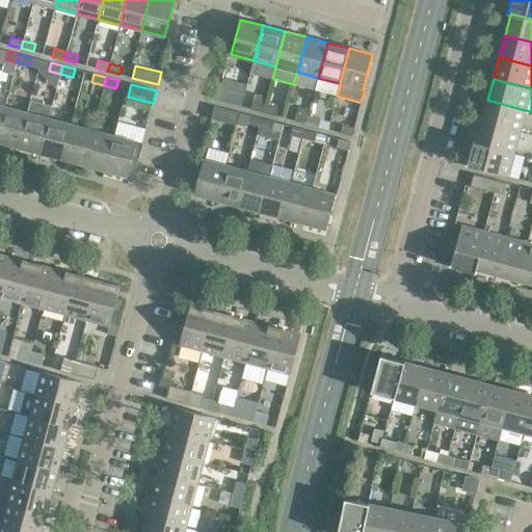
[(219,87),(216,100),(241,107),(244,95),(219,87)]
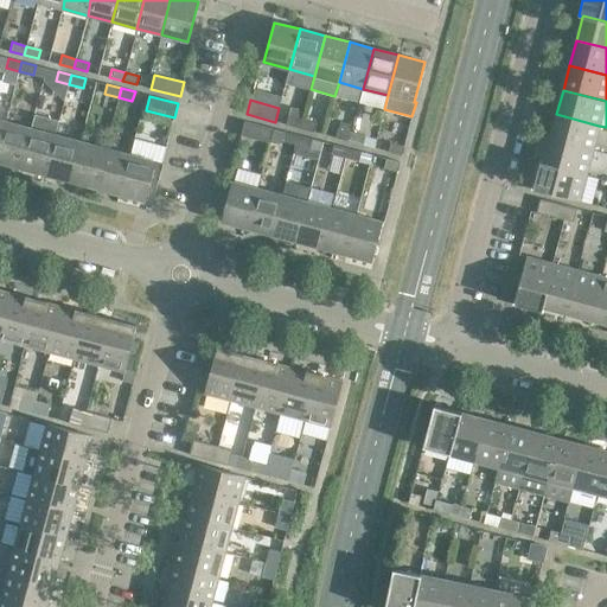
[(34,114),(31,128),(20,168),(45,174),(56,134),(59,121),(34,114)]
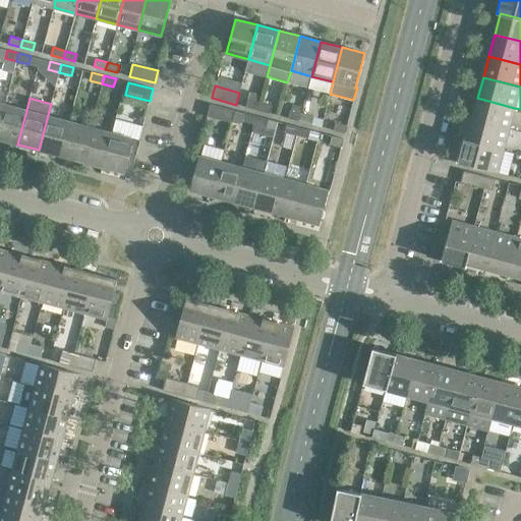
[(514,108),(477,98),(472,119),(508,129),(514,108)]
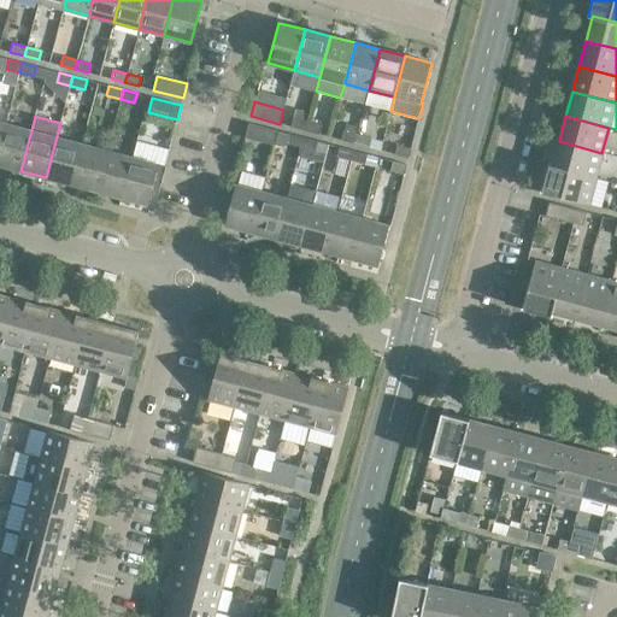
[(293,117),(291,127),(305,130),(307,121),(293,117)]
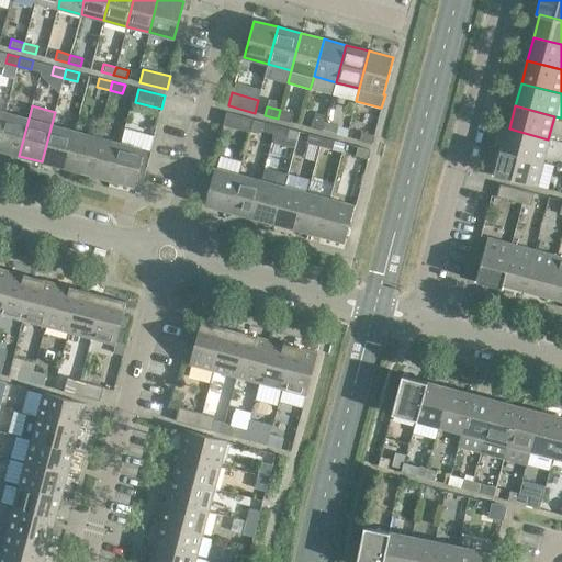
[(293,113),(280,110),(278,119),(290,122),(293,113)]
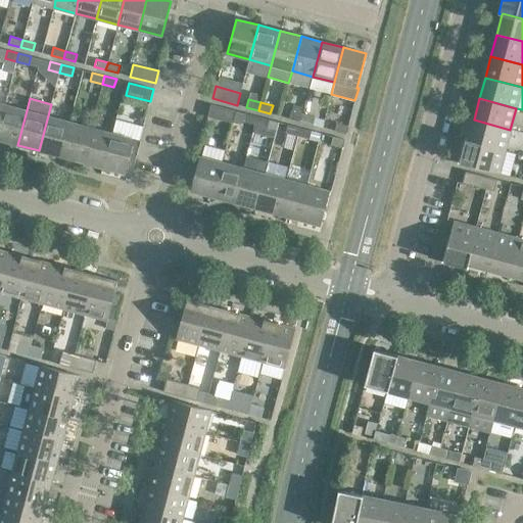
[(27,110),(5,104),(0,124),(0,140),(17,145),(27,110)]
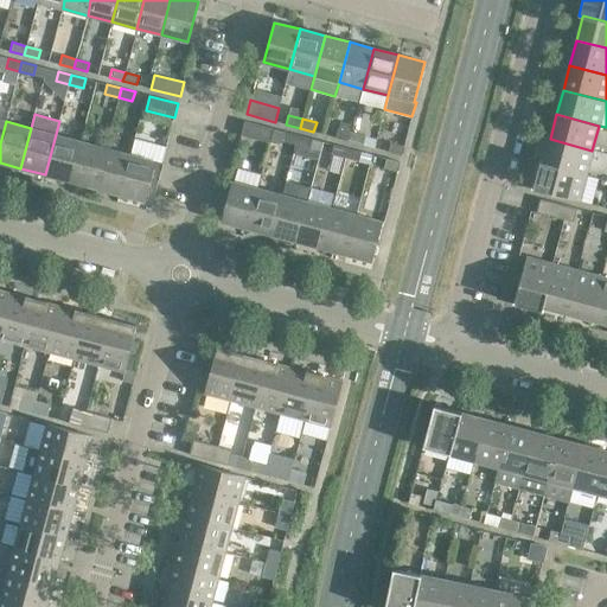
[(273,128),(244,121),(241,135),(269,142),(273,128)]
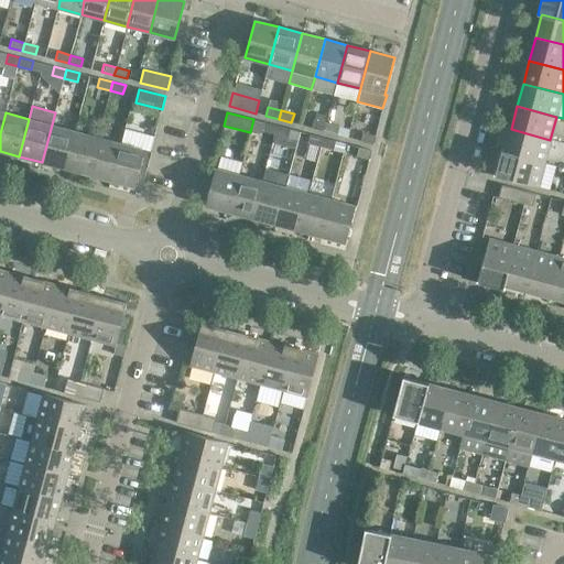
[(314,119),(312,128),(325,131),(327,122),(314,119)]
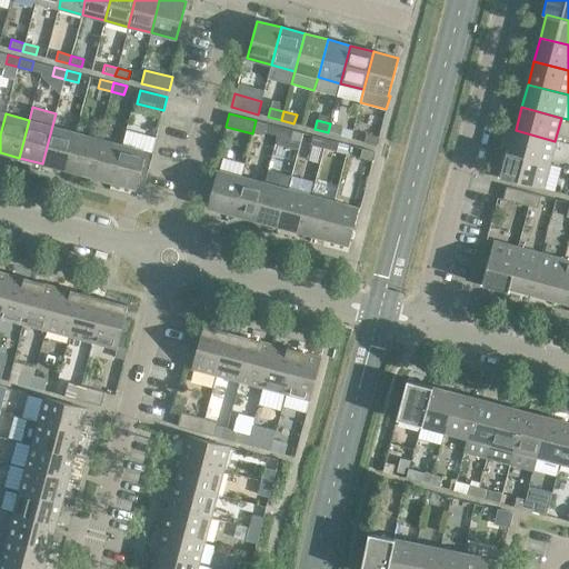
[(279,127),(267,123),(261,142),(272,145),(275,135),(277,136),(279,127)]
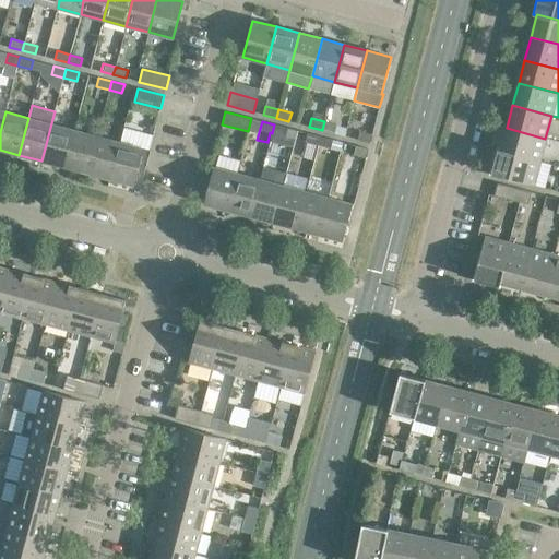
[(336,126),(324,121),(322,130),(334,133),(336,126)]
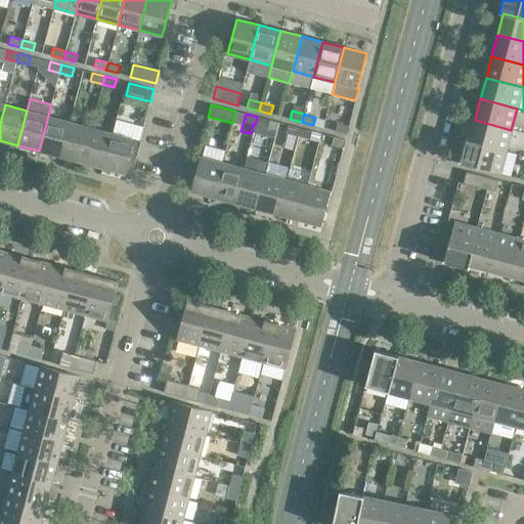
[(70,122),(48,116),(39,150),(60,157),(70,122)]
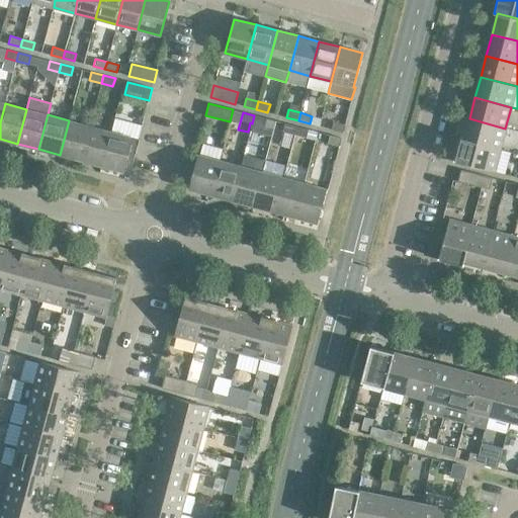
[(275,121),(254,115),(252,123),(262,125),(260,133),(271,136),(275,121)]
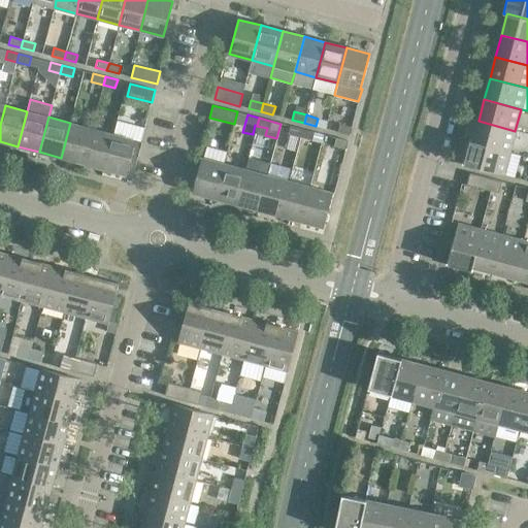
[(479,121),(473,141),(472,142),(509,153),(515,131),(479,121)]
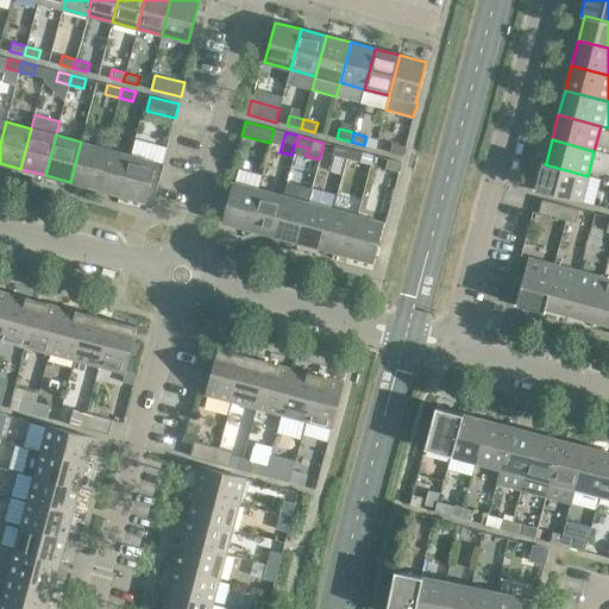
[(106,149),(81,142),(70,182),(95,188),(106,149)]
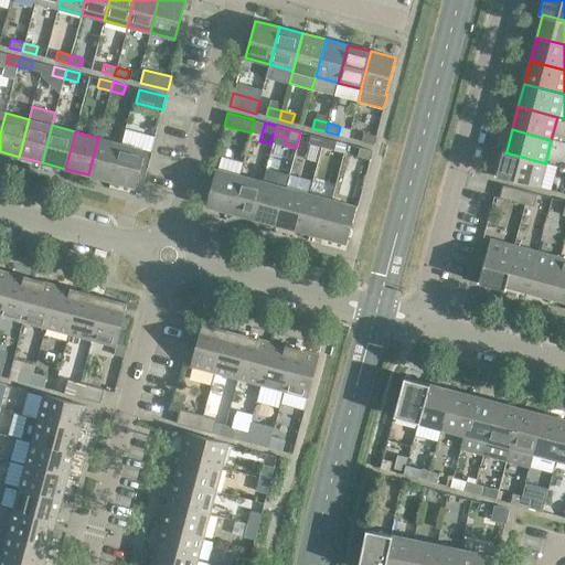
[(364,132),(361,141),(374,145),(376,136),(364,132)]
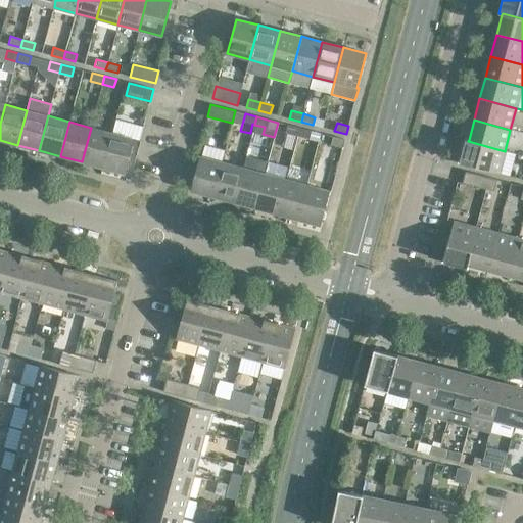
[(299,128),(287,125),(285,133),(297,136),(299,128)]
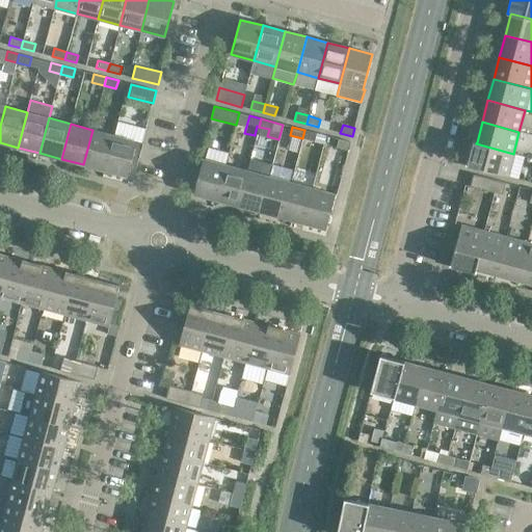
[(113,135),(92,130),(83,164),(104,170),(113,135)]
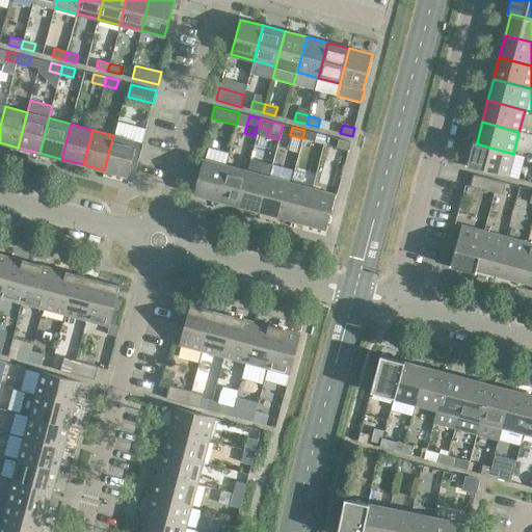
[(317,133),(304,130),(302,138),(315,141),(317,133)]
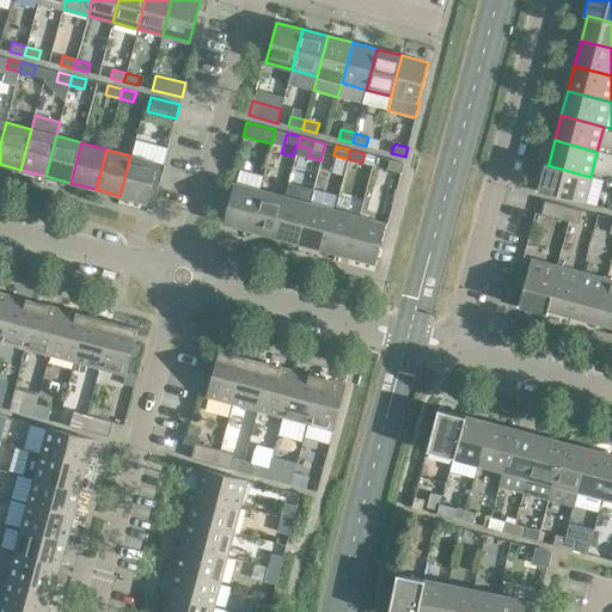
[(157,163),(130,155),(120,196),(146,203),(157,163)]
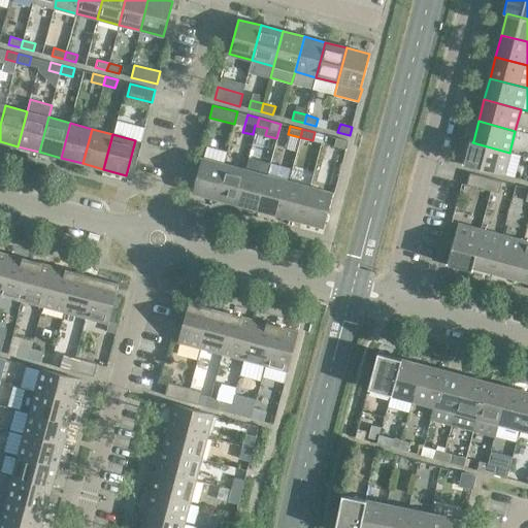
[(349,141),(336,138),(334,146),(347,150),(349,141)]
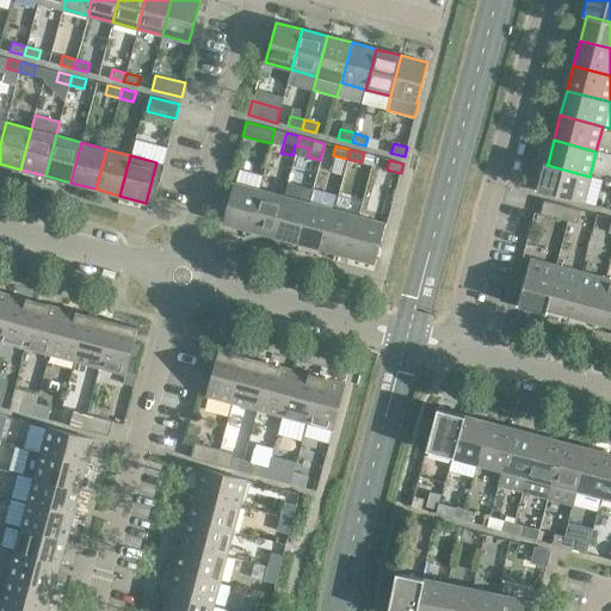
[(543,162),(539,178),(536,190),(582,203),(590,177),(547,165),(548,164),(543,162)]
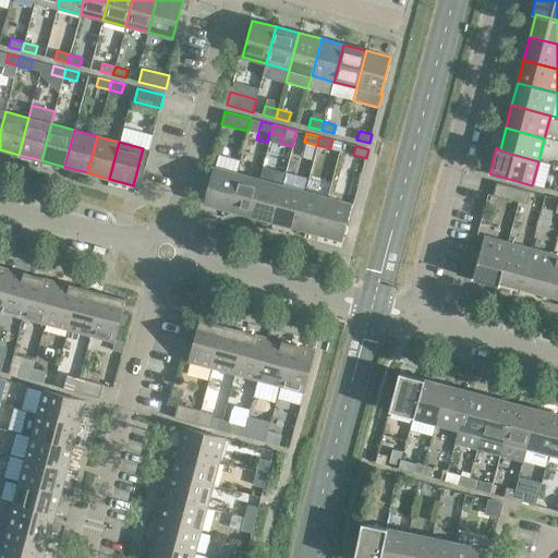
[(204,204),(227,209),(237,173),(214,167),(204,204)]
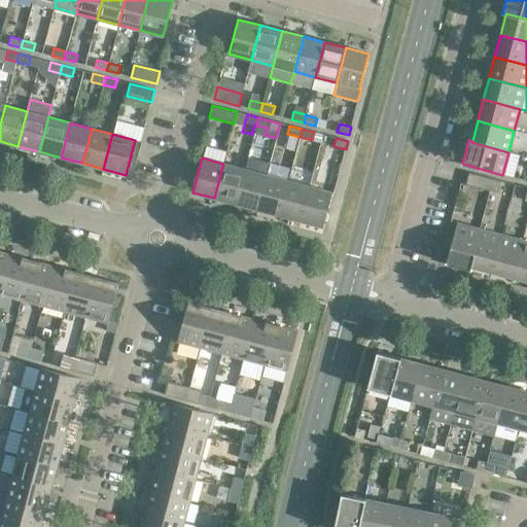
[(248,157),(245,169),(236,204),(257,210),(267,175),(270,163),(248,157)]
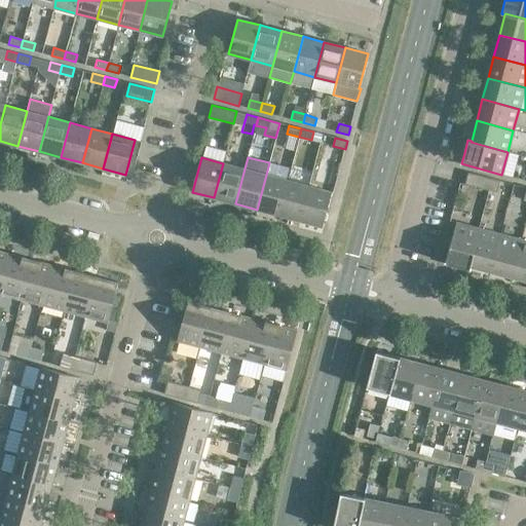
[(245,168),(223,163),(214,197),(235,203),(245,168)]
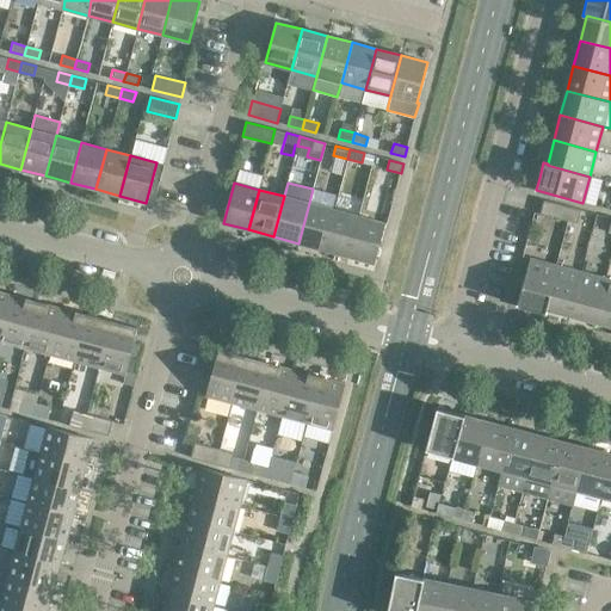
[(543,199),(539,214),(568,221),(572,207),(543,199)]
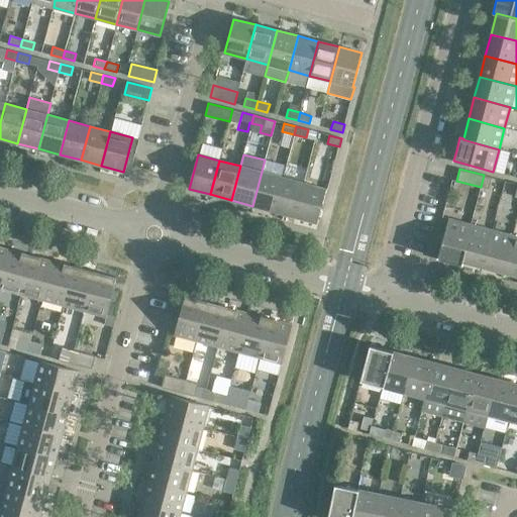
[(283,177),(262,172),(252,206),(274,211),(283,177)]
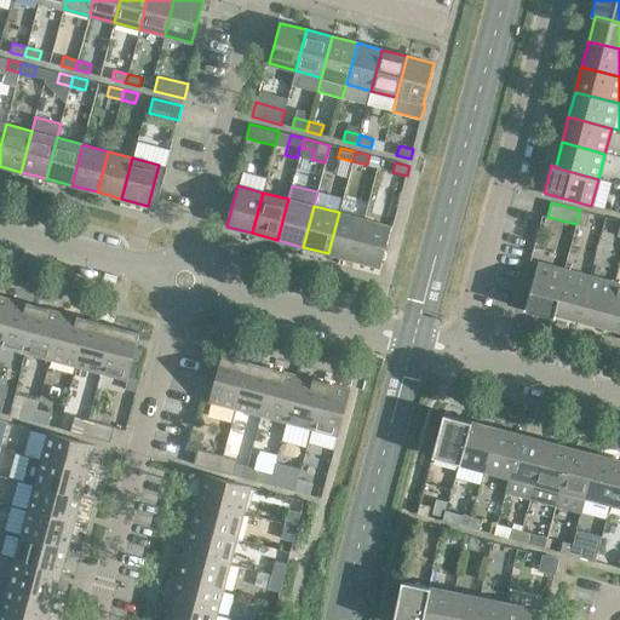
[(590,213),(580,210),(577,224),(585,227),(590,213)]
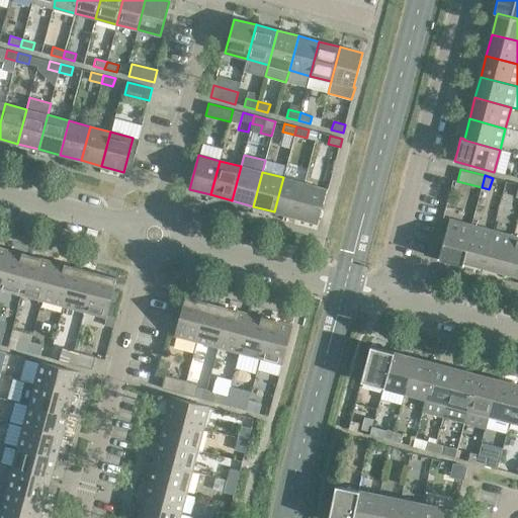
[(305,183),(283,177),(274,211),(295,218),(305,183)]
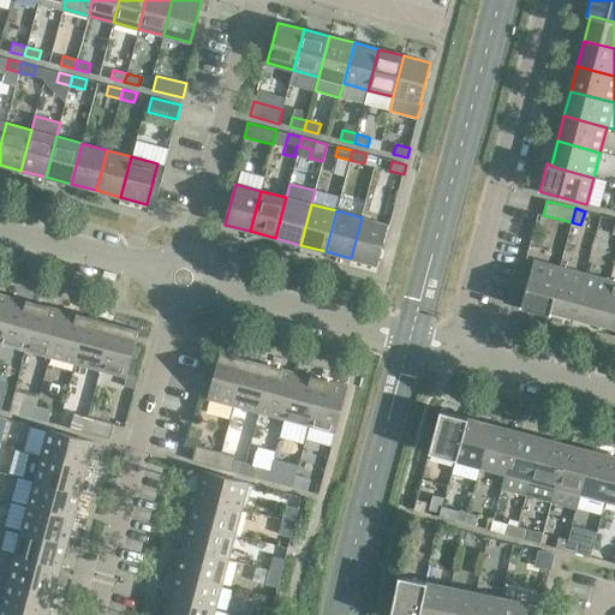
[(387,225),(362,218),(351,258),(376,264),(387,225)]
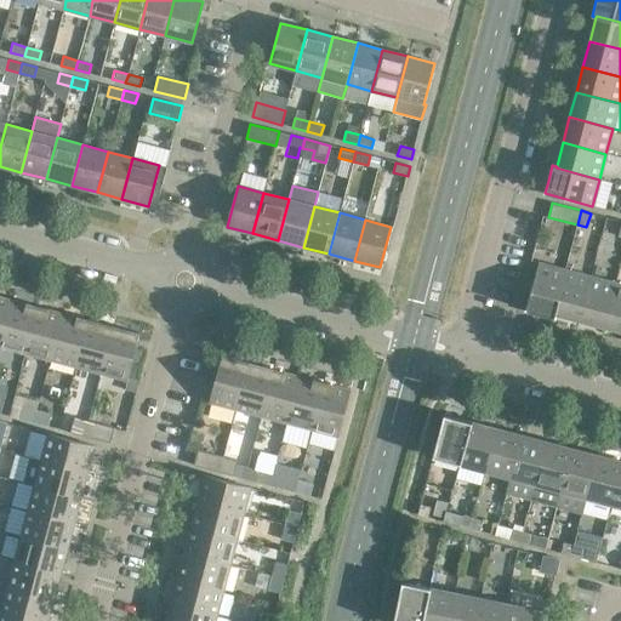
[(539,263),(527,307),(527,311),(554,318),(554,314),(553,313),(565,271),(539,263)]
